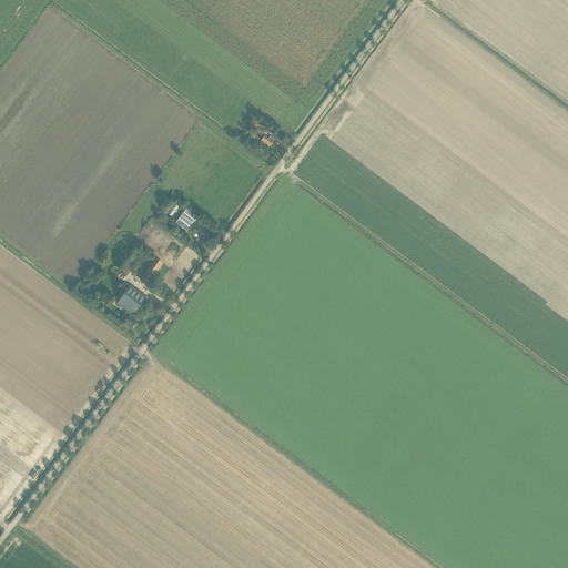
[(253,119),(250,123),(257,128),(260,124),(253,119)]
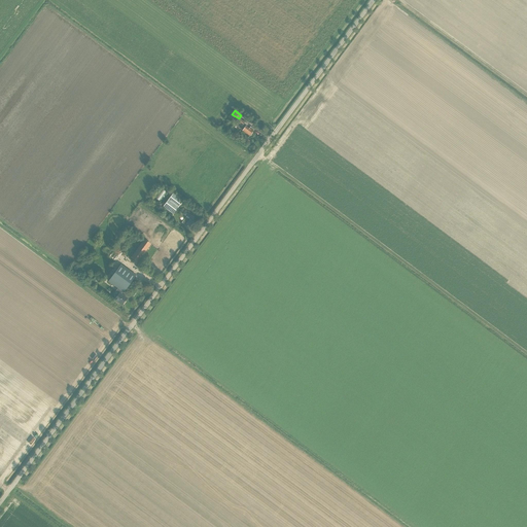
[(249,136),(253,131),(244,124),(245,123),(240,119),(238,123),(242,126),(244,128),(243,131),(249,136)]
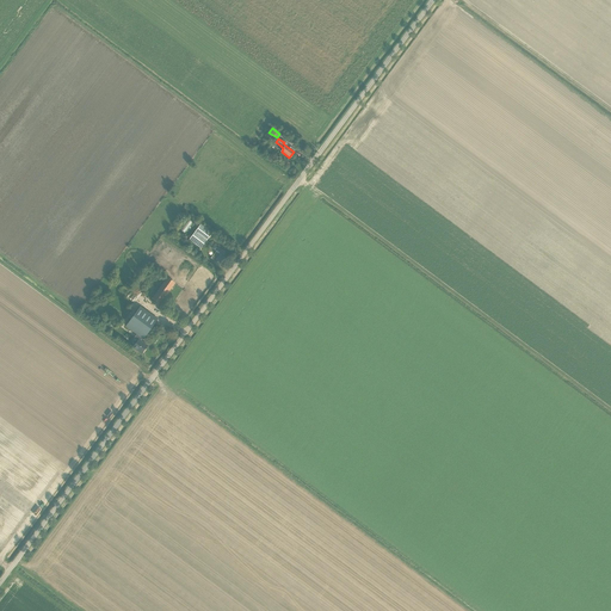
[(201,248),(213,233),(202,223),(190,240),(201,248)]
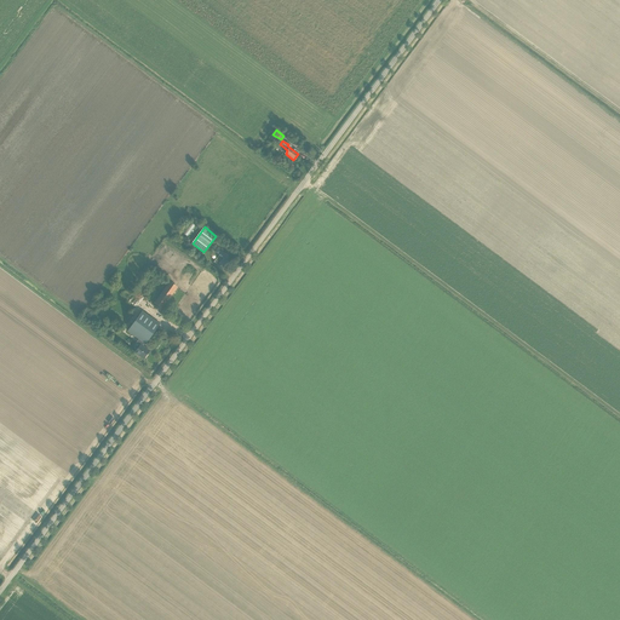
[(229,257),(220,250),(222,248),(217,246),(213,251),(219,256),(214,262),(223,269),(229,262),(227,260),(229,257)]
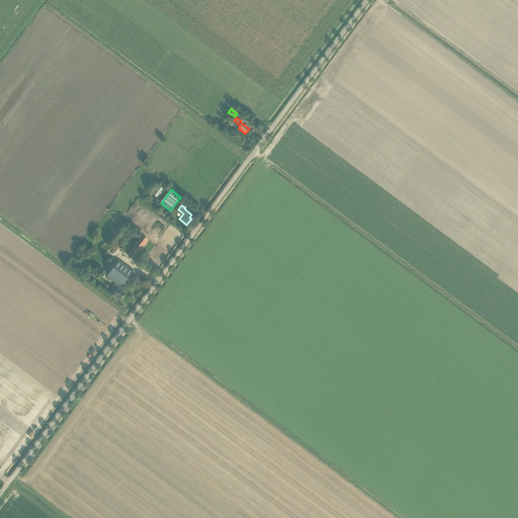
[(128,253),(136,258),(149,240),(142,235),(128,253)]
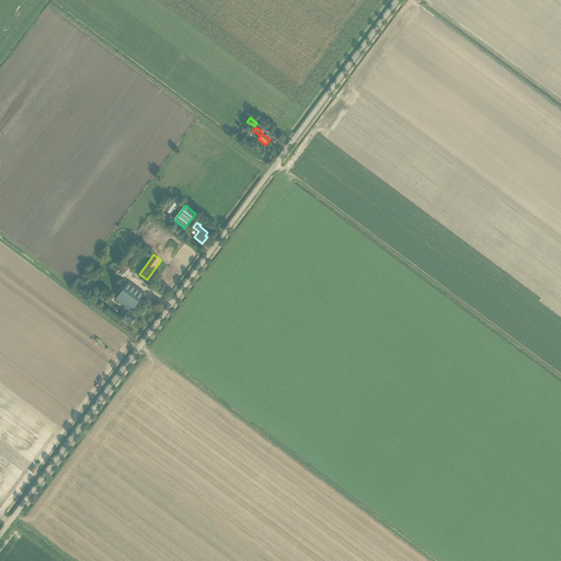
[(129,313),(130,312),(132,311),(145,294),(129,282),(115,300),(126,307),(124,310),(127,312),(122,319),(130,325),(136,318),(129,313)]
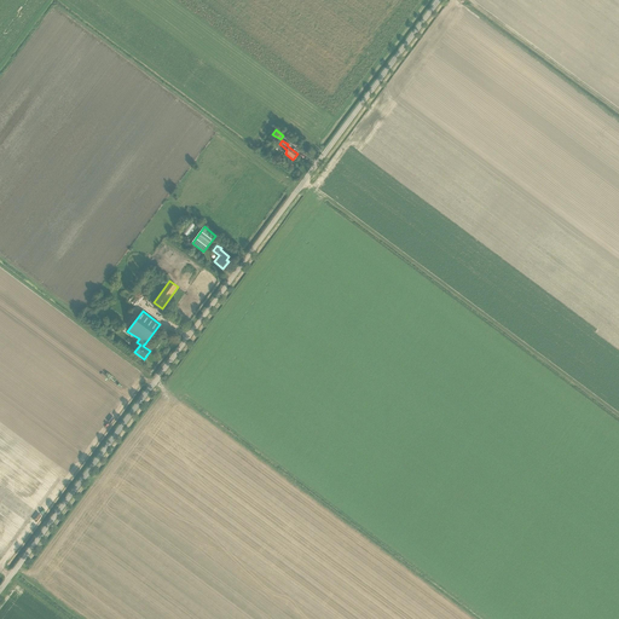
[(91,325),(96,328),(102,319),(97,316),(91,325)]
